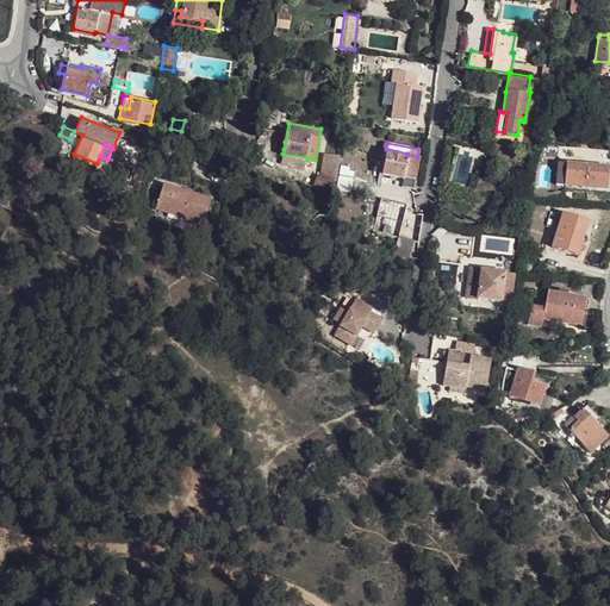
[(386,149),(381,172),(403,176),(404,176),(415,177),(417,168),(419,157),(417,157),(408,155),(408,154),(386,149)]
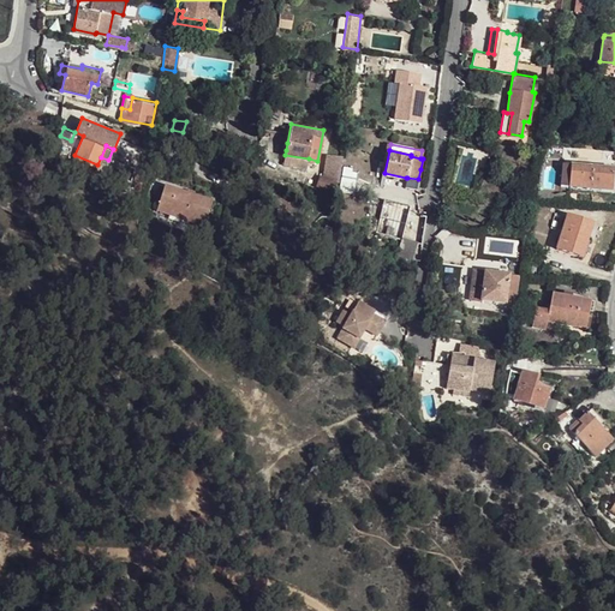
[(285,155),(284,162),(308,167),(309,159),(285,155)]
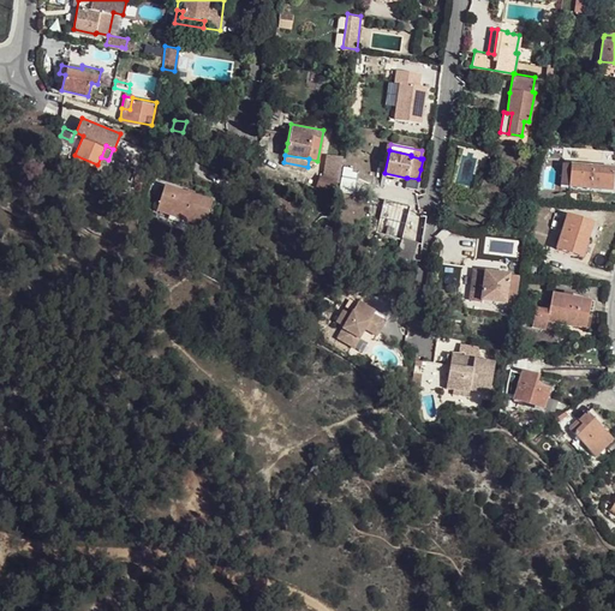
[(562,162),(561,184),(611,189),(614,168),(593,166),(593,163),(571,162),(562,162)]
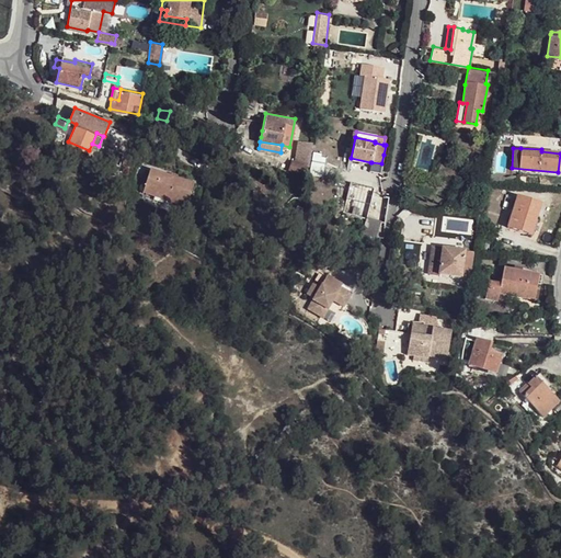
[(293,159),(289,168),(305,173),(308,164),(304,162),(305,158),(299,157),(298,160),(293,159)]
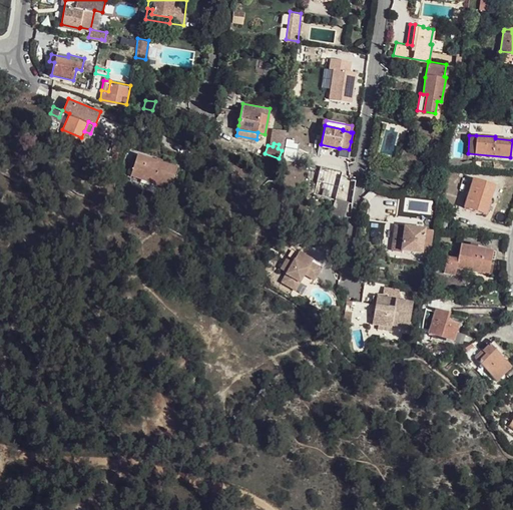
[(349,149),(340,148),(339,148),(337,155),(347,156),(349,149)]
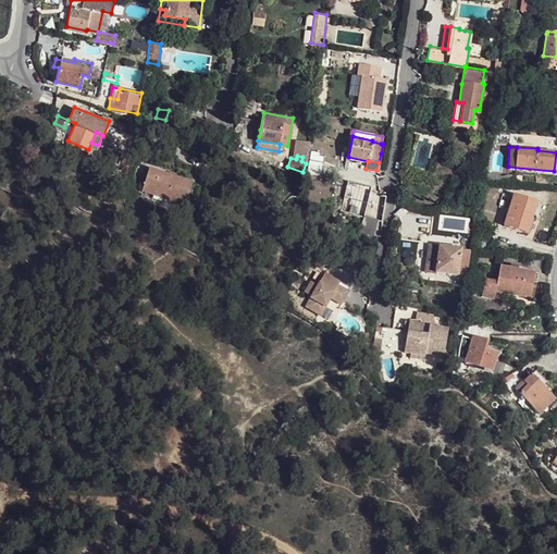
[(149,167),(141,189),(153,193),(155,189),(165,193),(163,197),(185,204),(193,181),(149,167)]
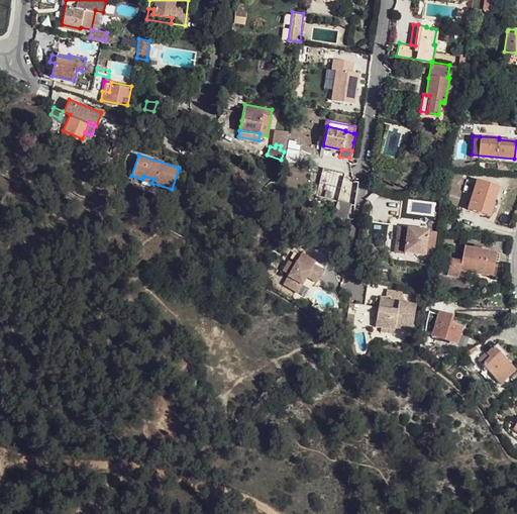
[(322,167),(316,193),(335,195),(355,197),(358,180),(346,178),(347,176),(344,175),(344,172),(322,167)]
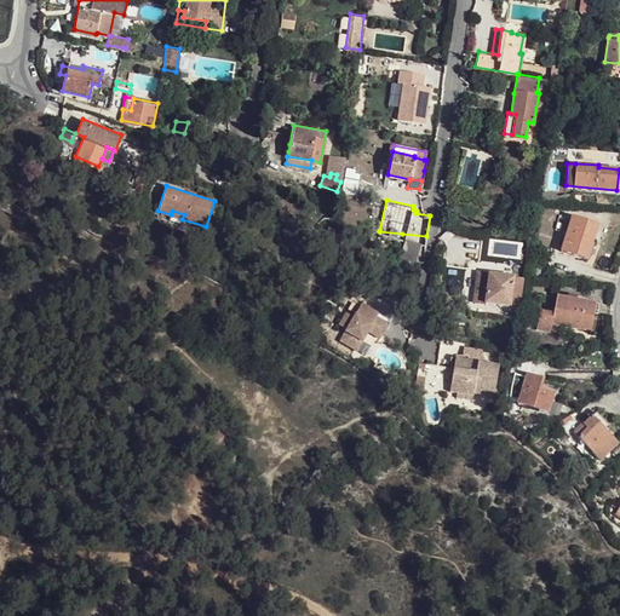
[(572,214),(561,248),(584,255),(589,241),(592,242),(598,223),(572,214)]
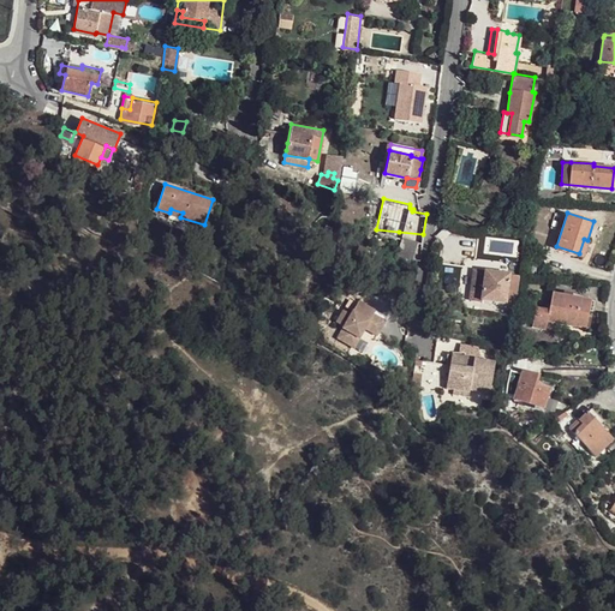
[(180,217),(180,220),(203,227),(204,225),(180,217)]
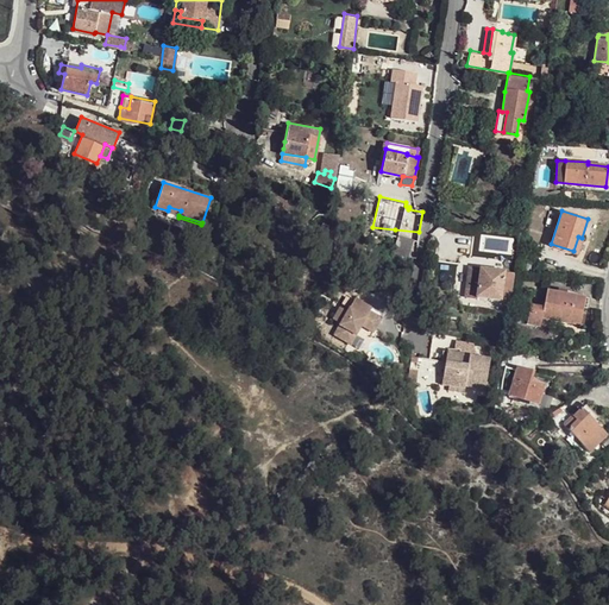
[(415,257),(419,232),(395,229),(391,276),(412,277),(415,257)]
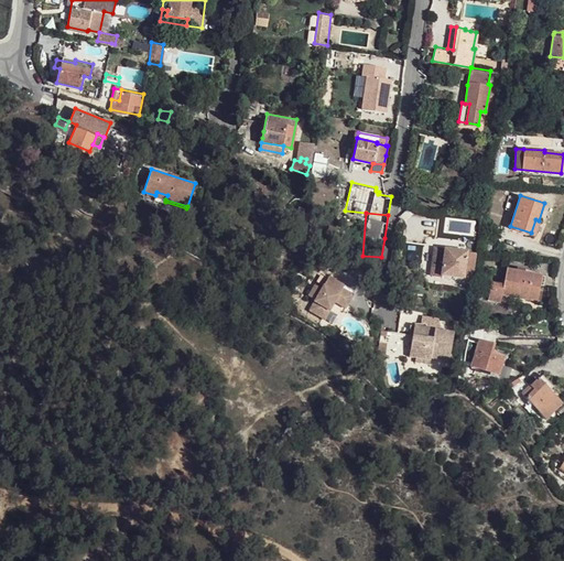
[(336,226),(332,236),(348,244),(353,234),(336,226)]
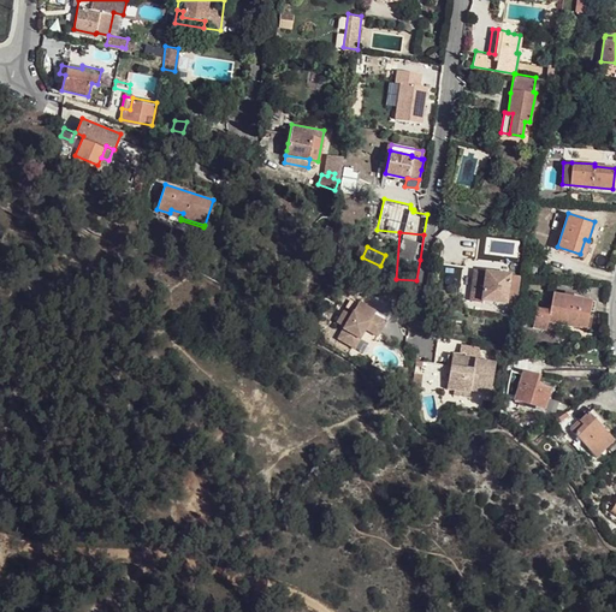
[(520,274),(474,268),(473,283),(471,297),(516,302),(520,274)]
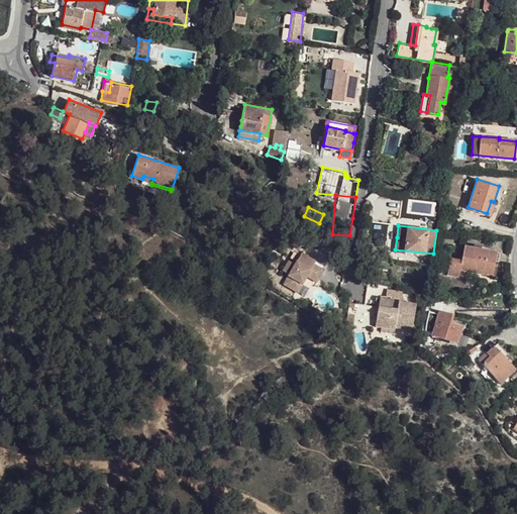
[(450,257),(448,268),(459,270),(459,269),(471,271),(471,267),(493,271),(497,250),(464,244),(461,259),(450,257)]
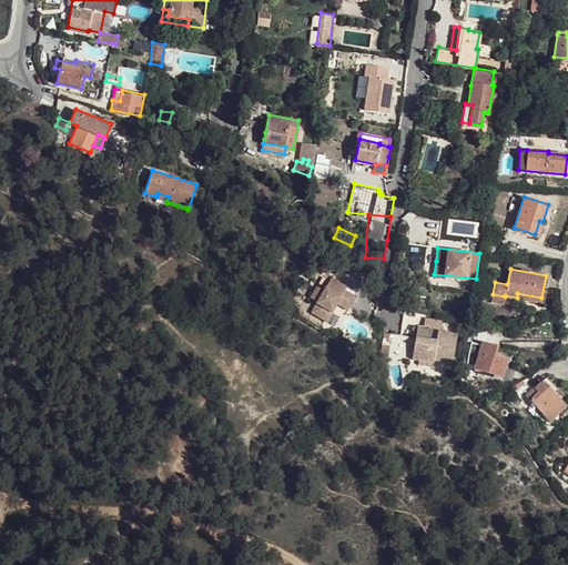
[(317,300),(311,311),(326,320),(327,319),(332,311),(337,302),(347,309),(352,302),(355,295),(344,290),(346,286),(331,278),(325,286),(318,282),(311,295),(317,300)]
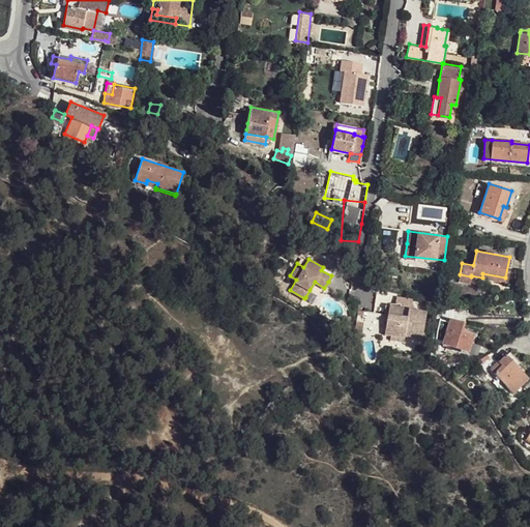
[(317,293),(310,290),(305,297),(312,301),(317,293)]
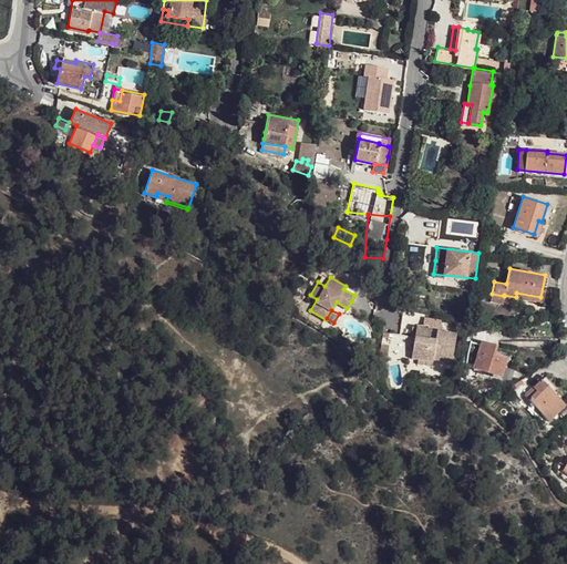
[(413,346),(411,356),(433,360),(433,357),(452,361),(456,332),(440,329),(441,318),(424,316),(422,327),(436,328),(435,338),(414,335),(413,346)]
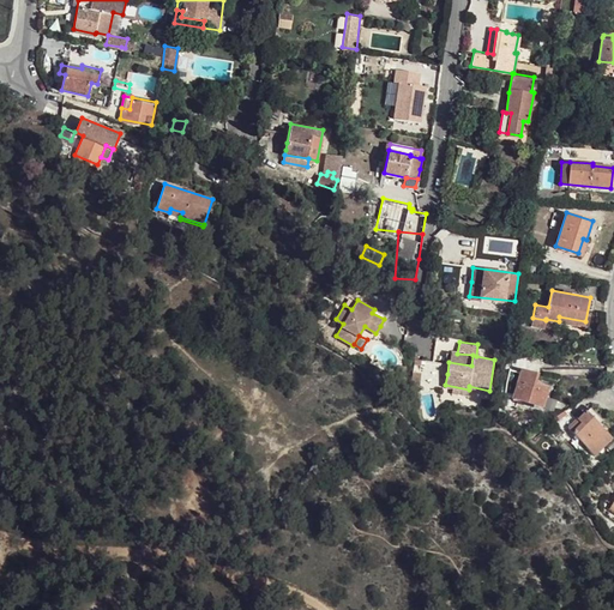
[(521,368),(513,397),(542,405),(546,392),(534,388),(537,374),(521,368)]
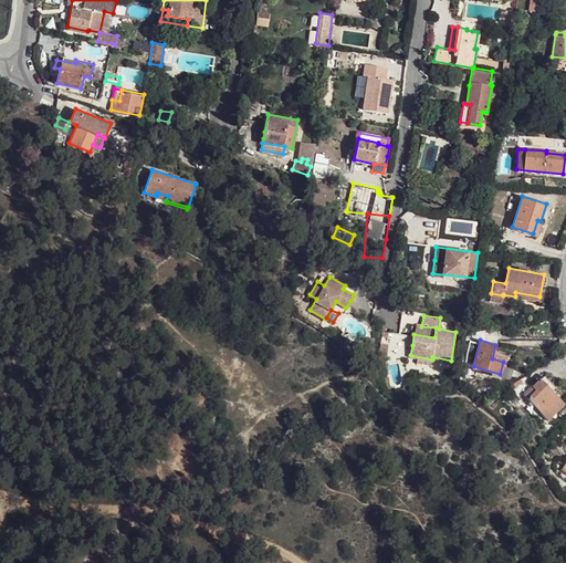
[(380,341),(378,352),(387,353),(388,342),(380,341)]
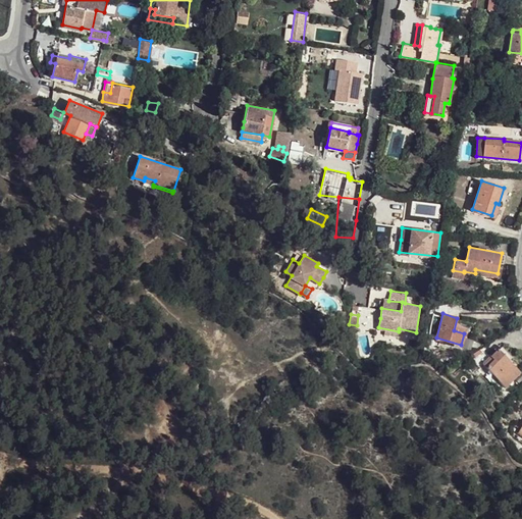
[(498,349),(508,359),(511,356),(501,346),(498,349)]
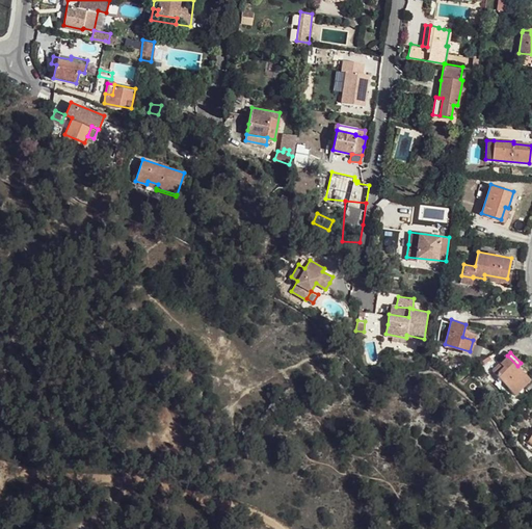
[(488,354),(477,362),(479,366),(491,359),(488,354)]
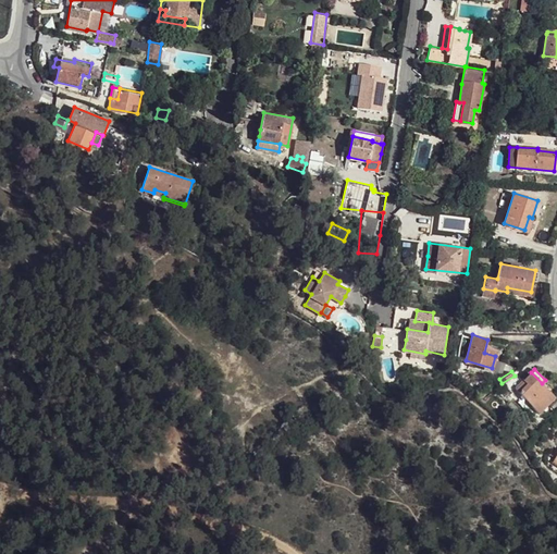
[(531,372),(516,388),(540,411),(555,397),(542,383),(531,372)]
